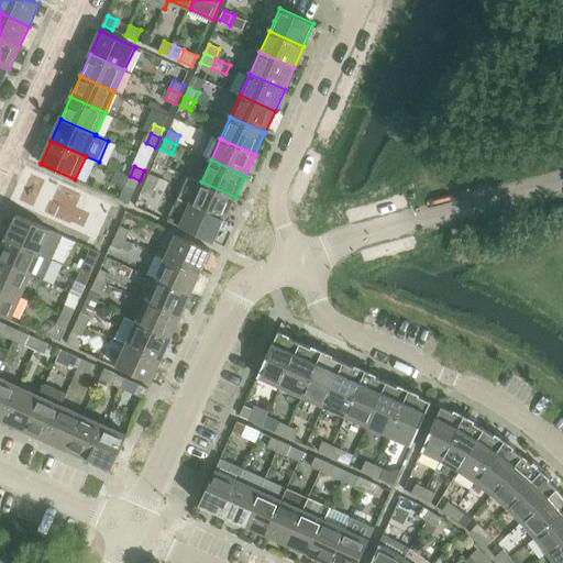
[(159,178),(150,174),(145,183),(155,187),(159,178)]
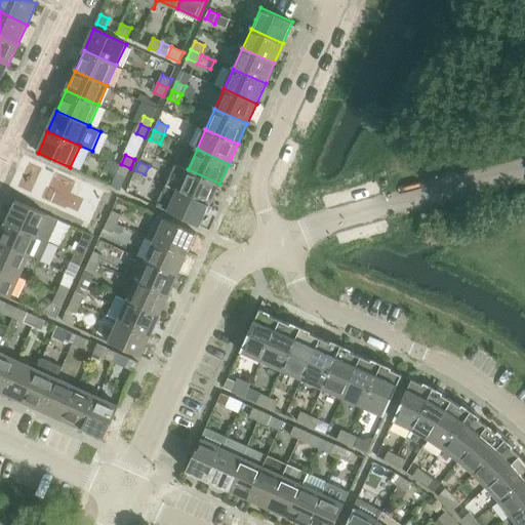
[(117,173),(126,177),(130,168),(121,164),(117,173)]
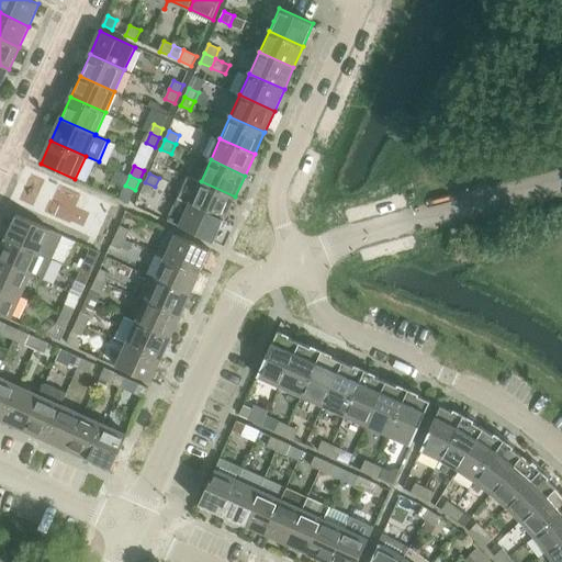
[(200,182),(188,177),(179,198),(225,218),(235,197),(201,181),(200,182)]
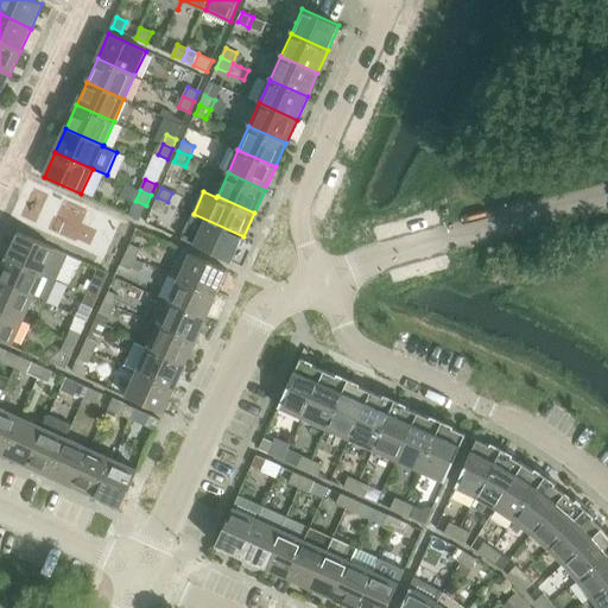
[(152,209),(163,214),(168,202),(157,197),(152,209)]
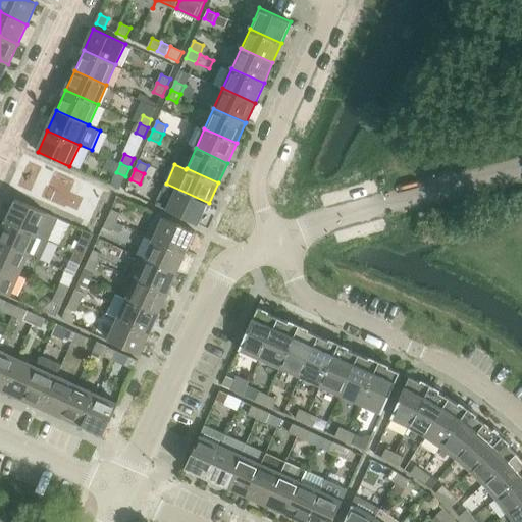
[(167,210),(199,224),(209,203),(166,184),(156,205),(167,210)]
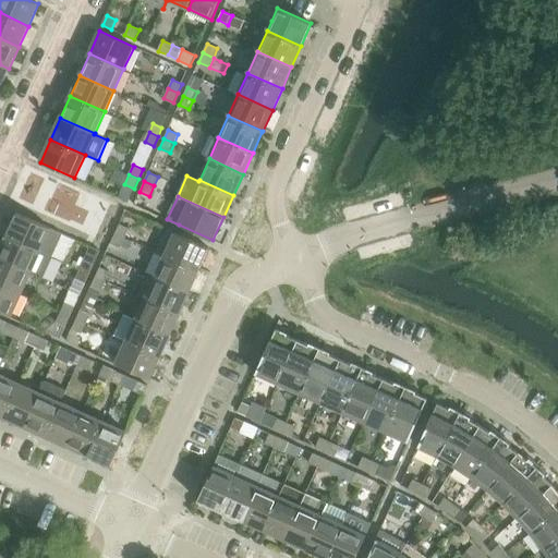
[(7,235),(41,251),(53,256),(63,233),(17,213),(7,235)]
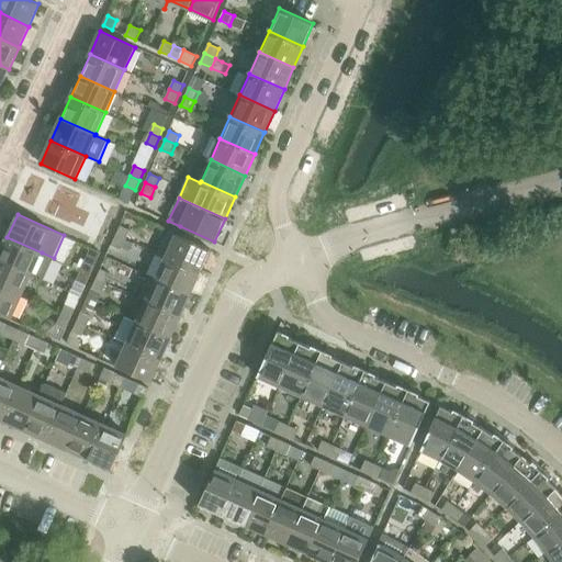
[(130,229),(121,226),(116,235),(126,239),(130,229)]
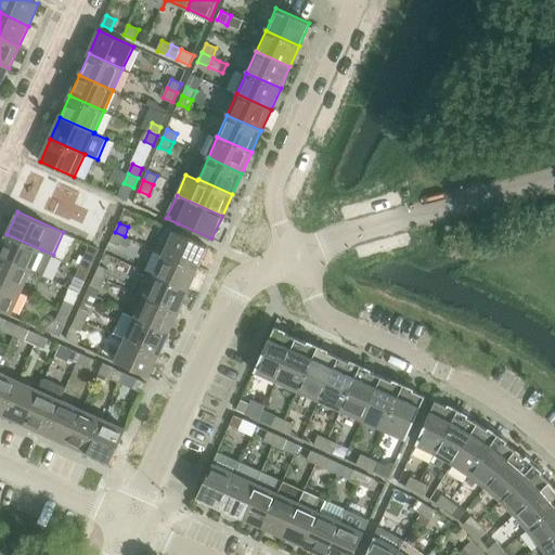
[(208,247),(167,228),(157,250),(164,254),(198,269),(208,247)]
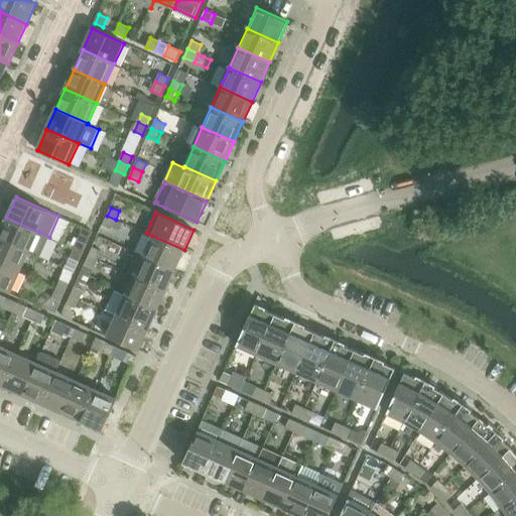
[(103,225),(111,229),(116,220),(107,216),(103,225)]
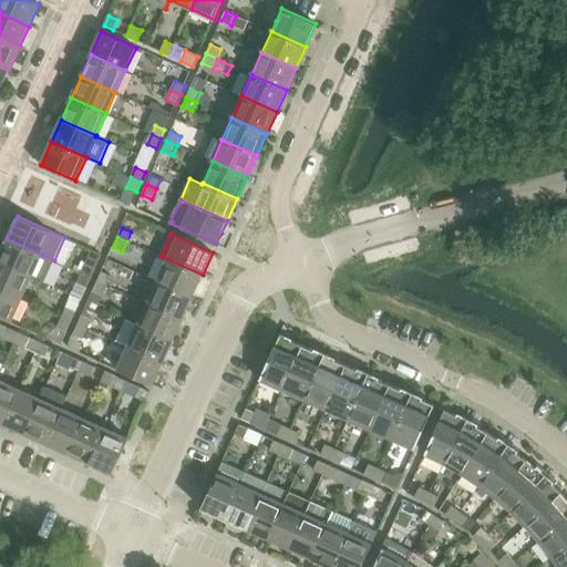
[(0,263),(32,277),(42,255),(7,239),(0,254),(0,263)]
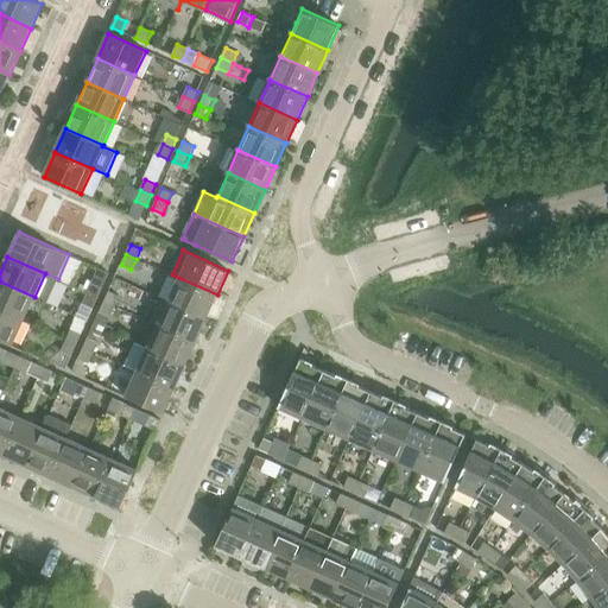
[(179,278),(170,302),(207,318),(217,295),(179,278)]
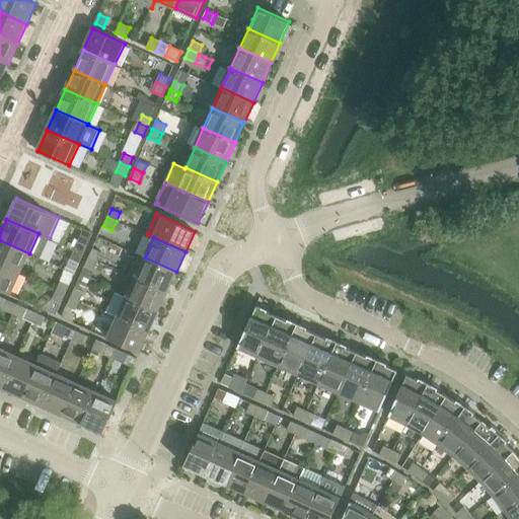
[(0,264),(20,274),(29,253),(0,240),(0,264)]
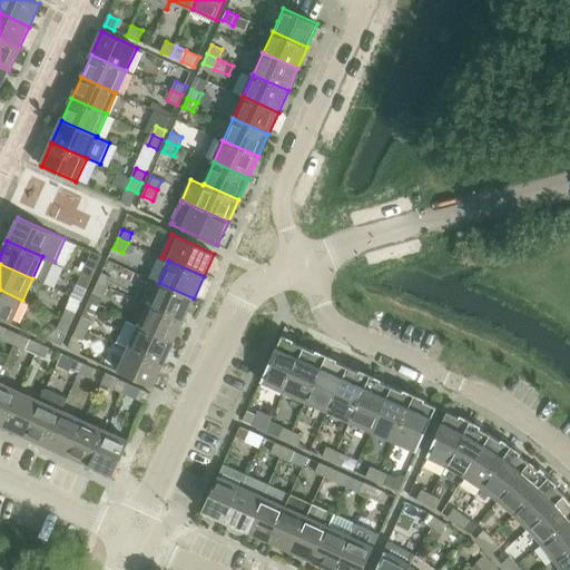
[(96,269),(87,265),(82,274),(91,278),(96,269)]
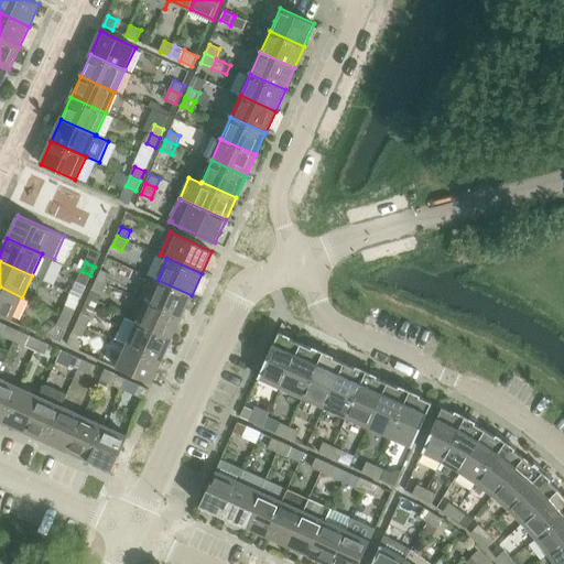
[(111,274),(101,270),(97,279),(107,283),(111,274)]
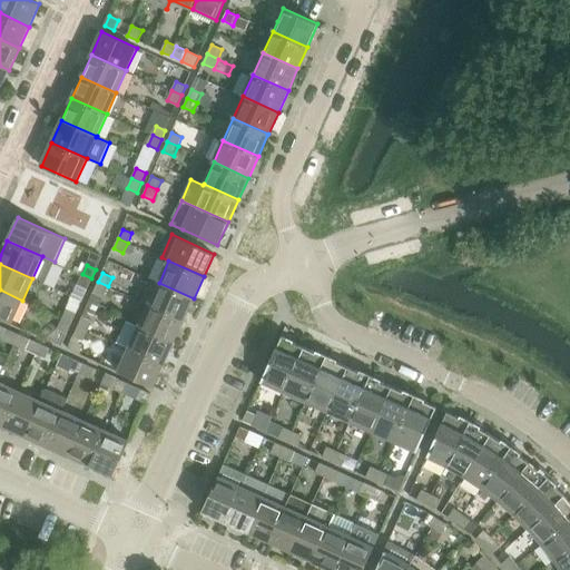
[(78,285),(87,288),(91,278),(82,274),(78,285)]
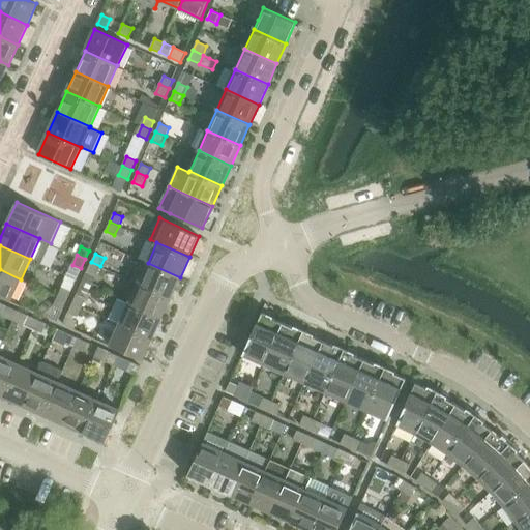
[(139,284),(171,298),(180,277),(148,263),(141,260),(131,281),(139,284)]
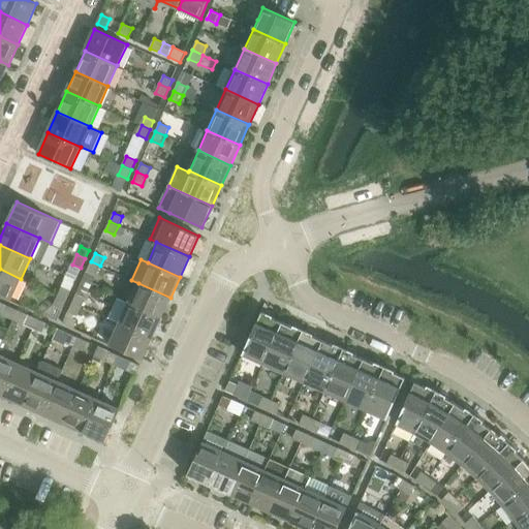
[(87,271),(96,275),(100,266),(91,261),(87,271)]
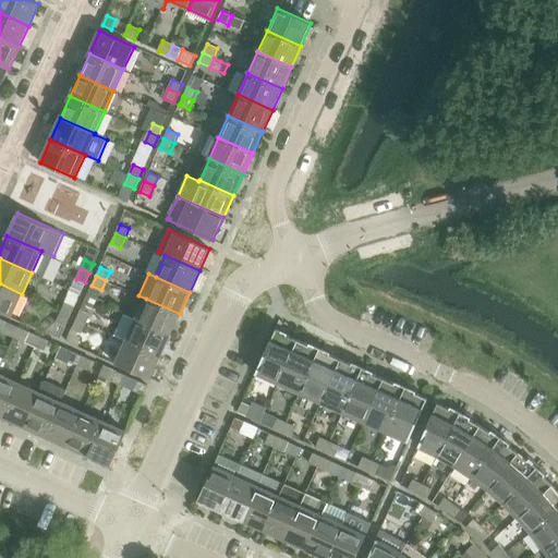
[(0,283),(0,311),(11,316),(22,294),(0,283)]
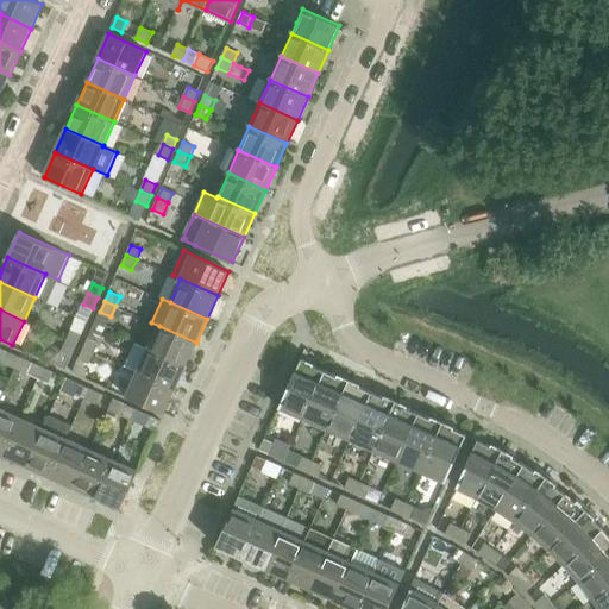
[(196,343),(159,326),(149,349),(187,365),(196,343)]
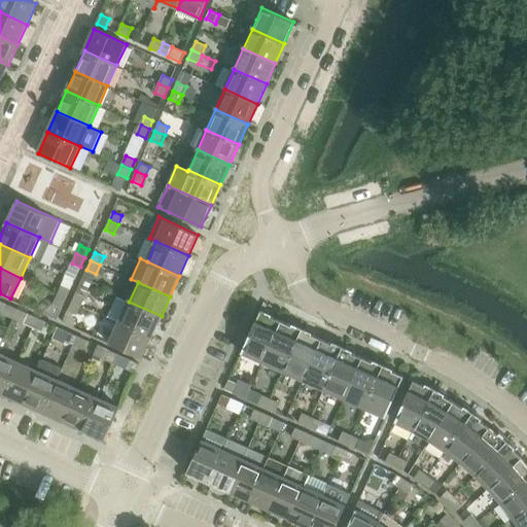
[(70,290),(62,286),(58,294),(67,299),(70,290)]
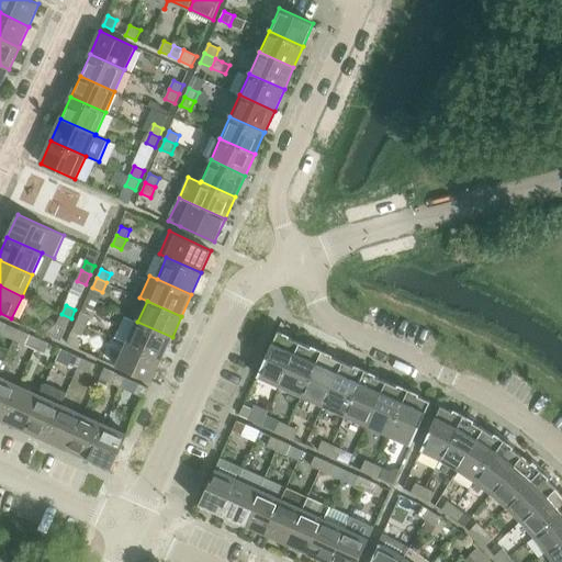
[(91,316),(81,312),(78,321),(88,325),(91,316)]
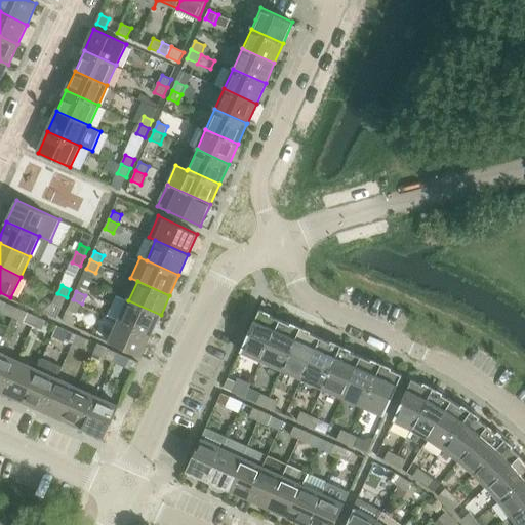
[(53,303),(62,307),(67,297),(57,293),(53,303)]
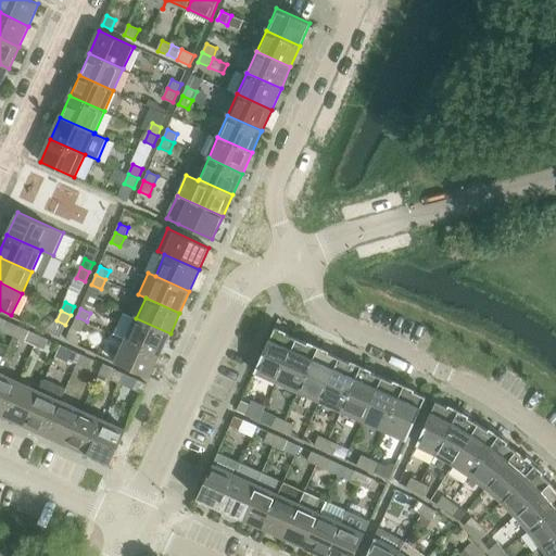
[(161,355),(169,333),(171,333),(136,318),(125,314),(115,335),(126,339),(161,355)]
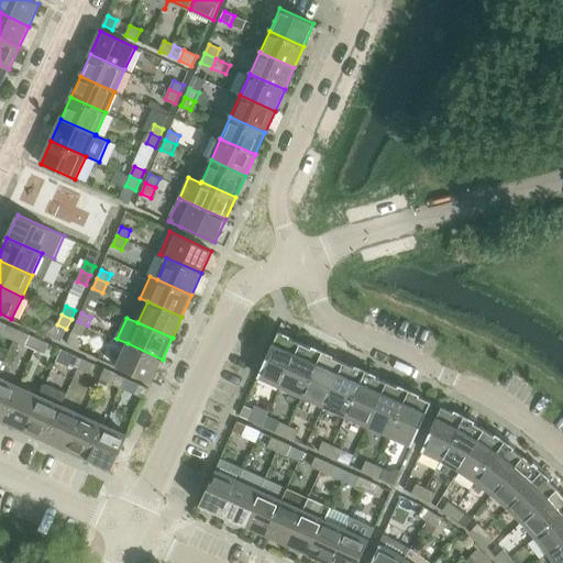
[(73,331),(84,335),(88,326),(78,321),(73,331)]
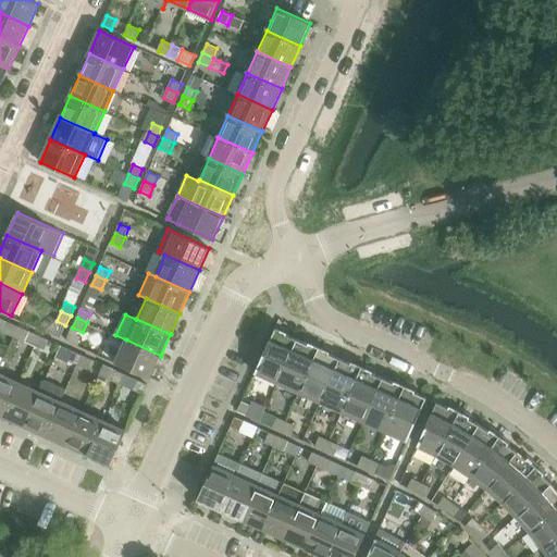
[(276,327),(256,373),(279,383),(298,339),(287,334),(288,332),(276,327)]
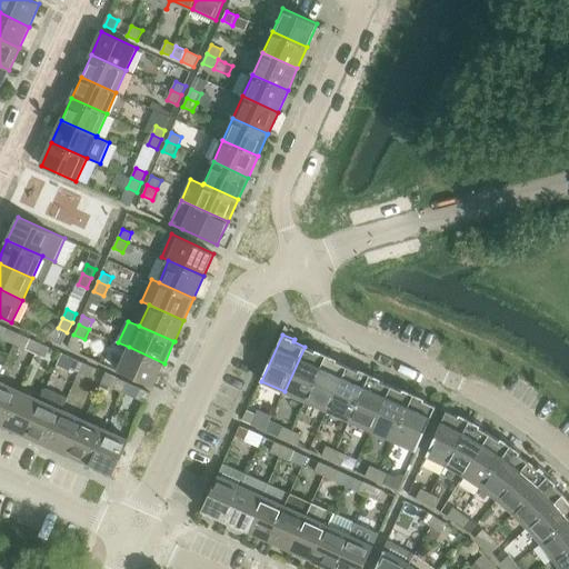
[(31,339),(27,349),(36,353),(41,343),(31,339)]
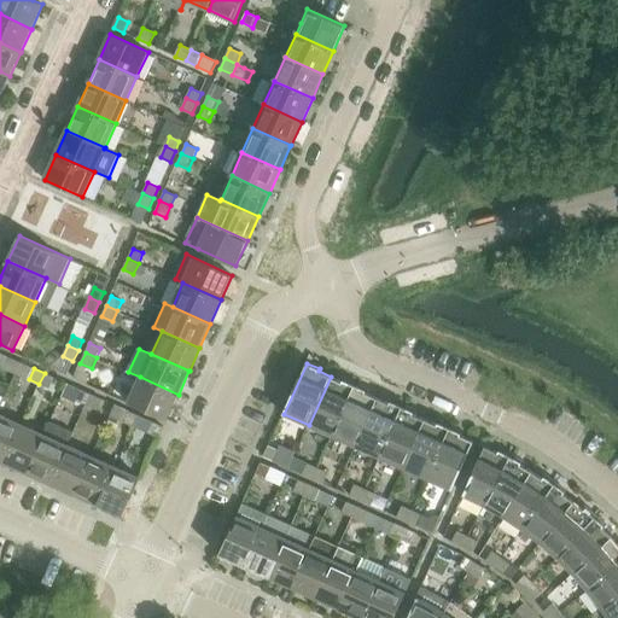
[(39,384),(50,389),(54,378),(45,373),(39,384)]
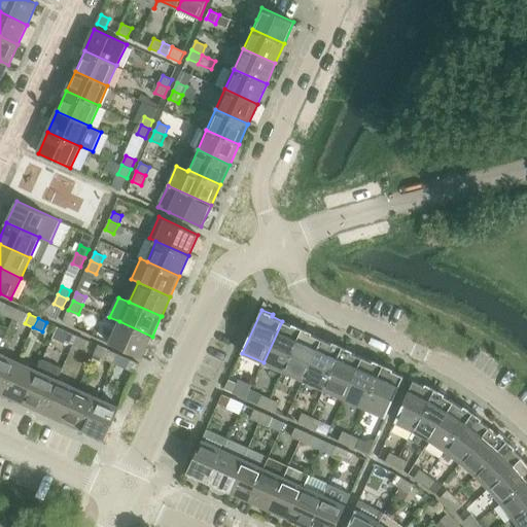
[(110,344),(142,358),(152,337),(119,321),(110,344)]
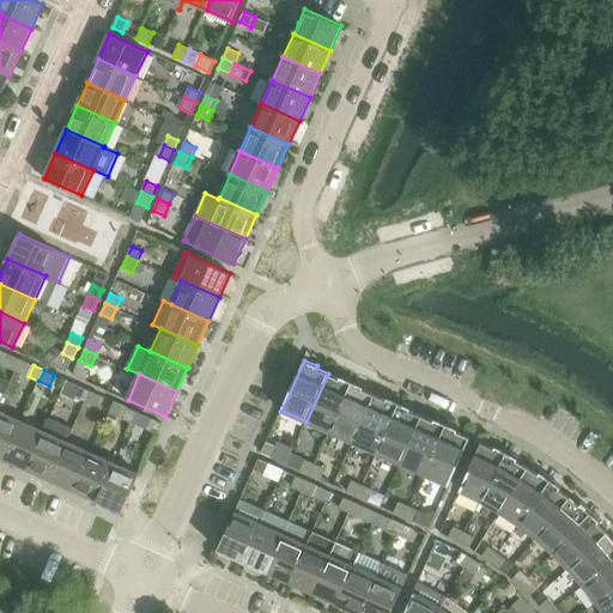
[(341,376),(340,378),(328,374),(307,422),(329,432),(352,382),(341,376)]
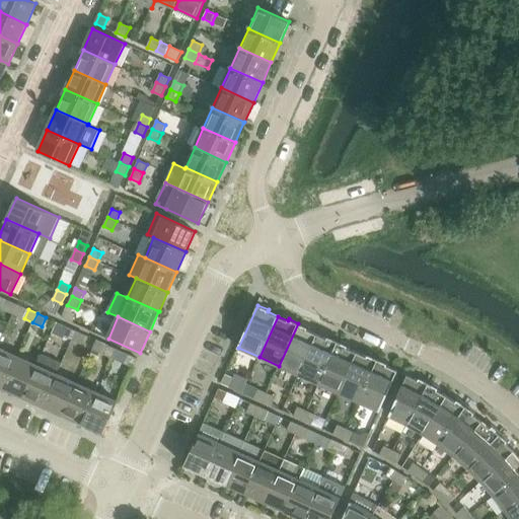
[(307,329),(308,327),(298,323),(279,366),(299,375),(317,334),(307,329)]
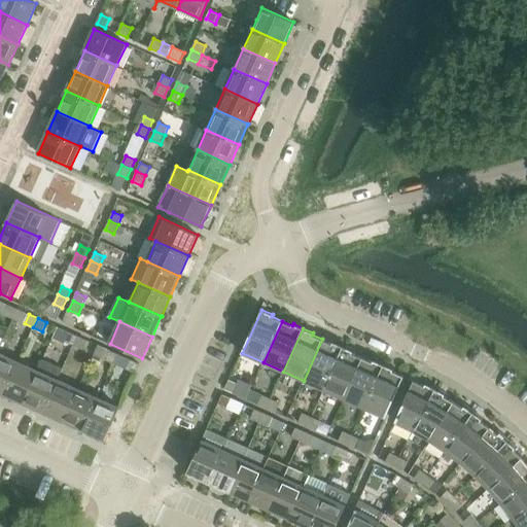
[(78,337),(70,332),(66,341),(74,345),(78,337)]
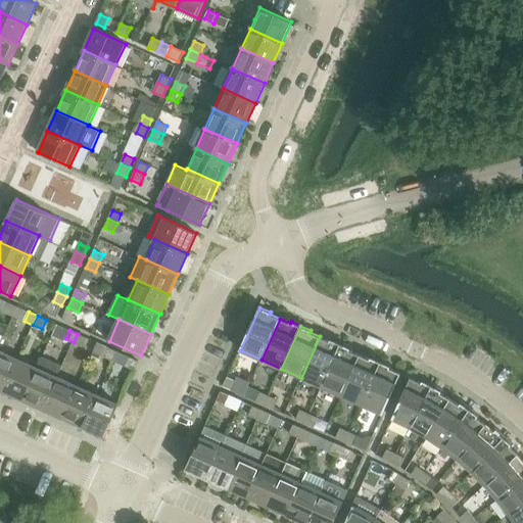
[(83,346),(87,338),(78,334),(74,342),(83,346)]
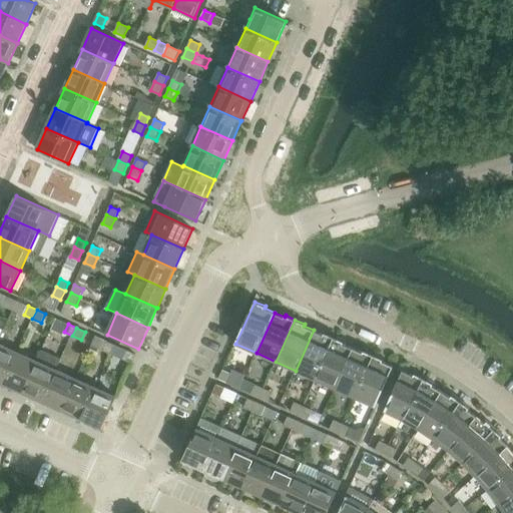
[(325,333),(324,335),(314,330),(296,371),(316,380),(335,338),(325,333)]
